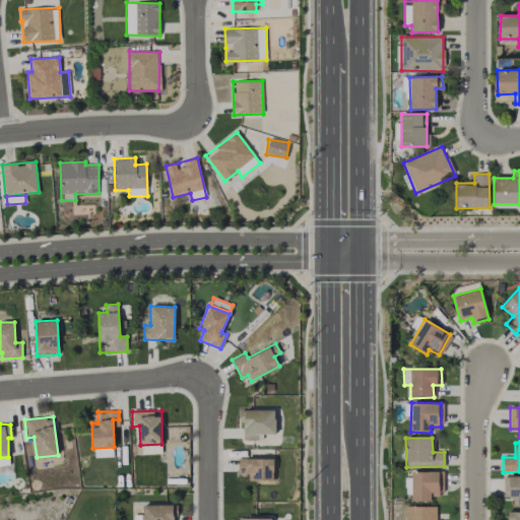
[(273,458),(238,458),(238,473),(248,474),(248,480),(273,480),(273,458)]
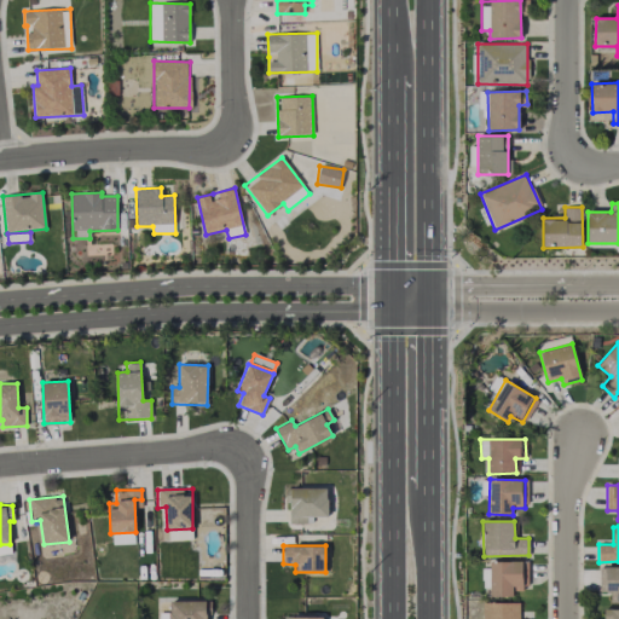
[(486,595),(522,594),(521,561),(489,562),(489,572),(485,572),(486,595)]
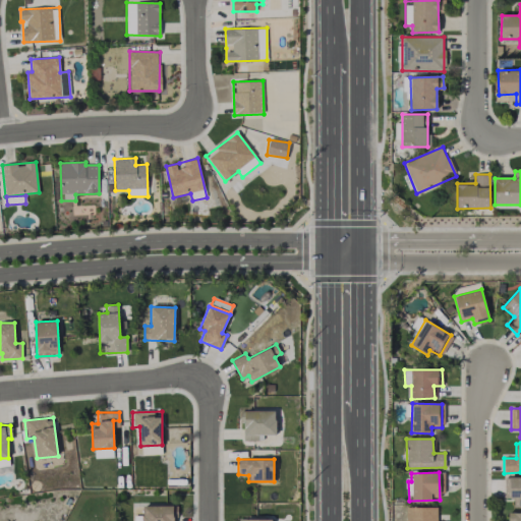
[(520,506),(520,477),(505,477),(505,499),(517,499),(517,507),(520,506)]
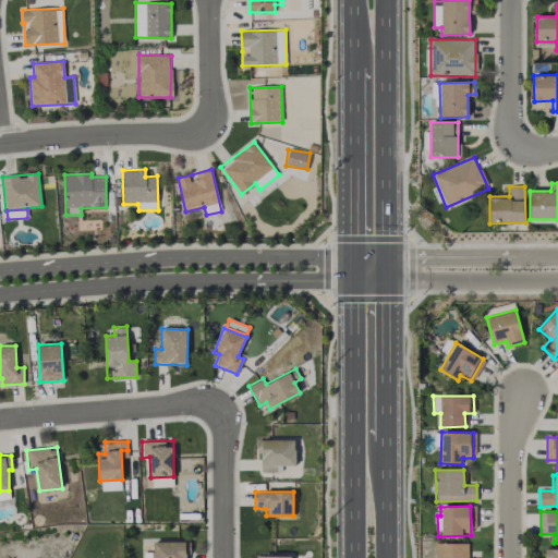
[(153,557),(185,557),(186,542),(153,541),(153,557)]
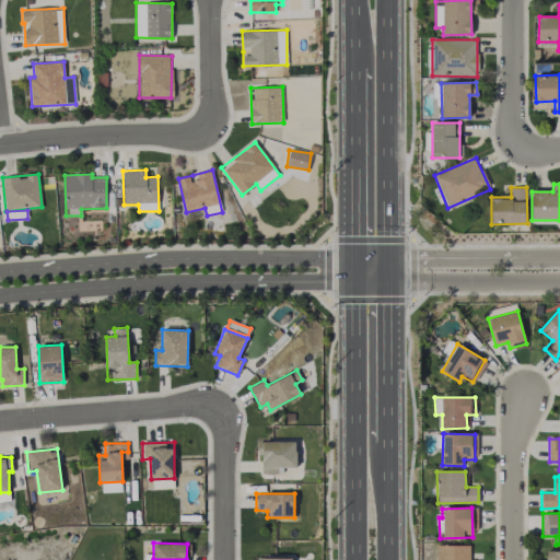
[(469,559),(470,546),(436,545),(435,559),(469,559)]
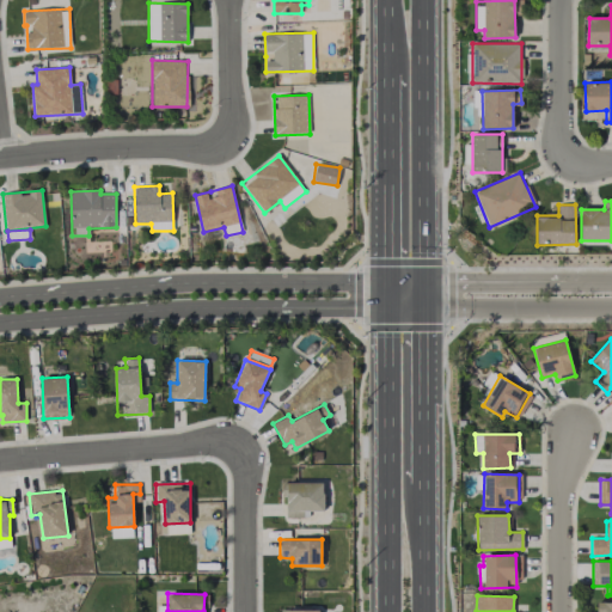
[(611,611),(611,601),(598,601),(598,611),(611,611)]
